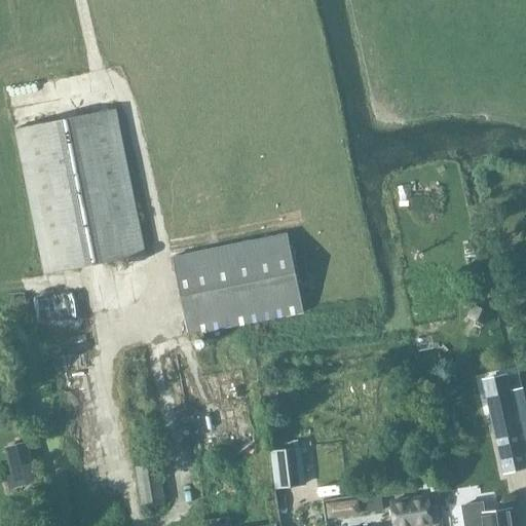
[(15,129),(45,275),(146,255),(116,109),(15,129)]
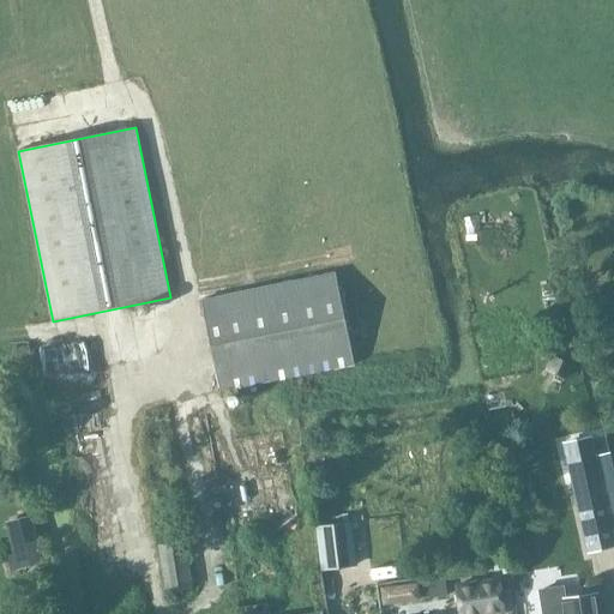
[(355,366),(336,274),(203,301),(221,393),(355,366)]
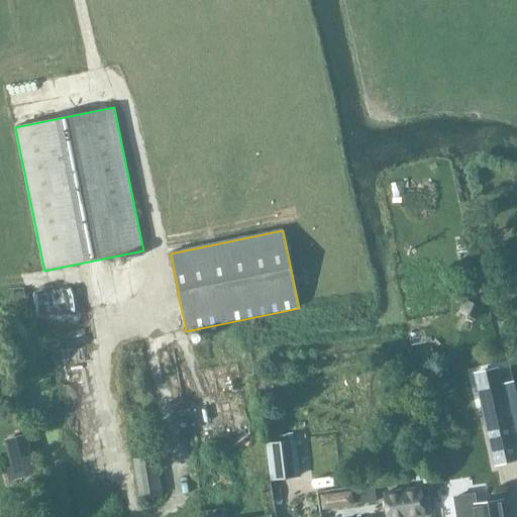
[(485,308),(466,299),(459,312),(479,320),(485,308)]
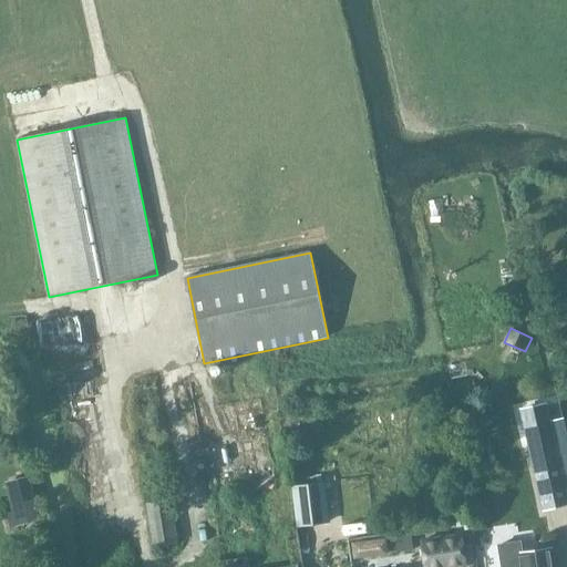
[(79,364),(57,369),(60,389),(82,384),(79,364)]
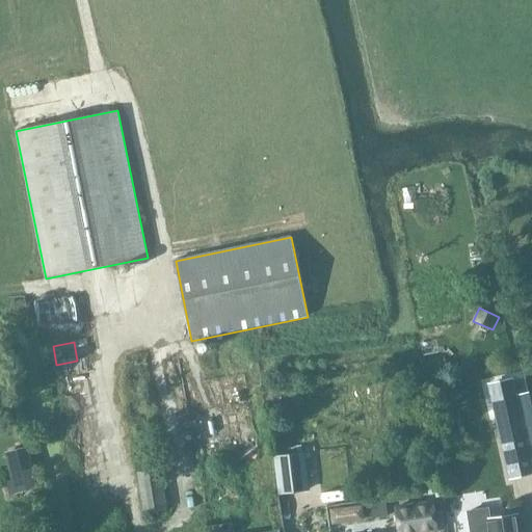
[(516,396),(515,392),(490,398),(509,479),(531,473),(531,461),(531,460),(531,411),(528,394),(516,396)]
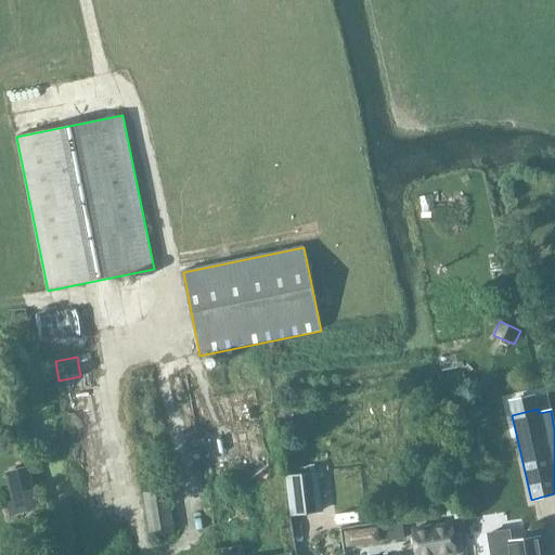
[(242,412),(223,413),(224,424),(243,422),(242,412)]
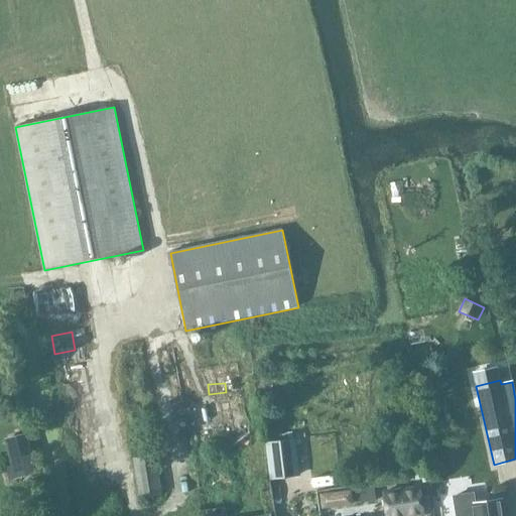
[(19,465),(6,468),(9,480),(37,473),(28,435),(13,439),(19,465)]
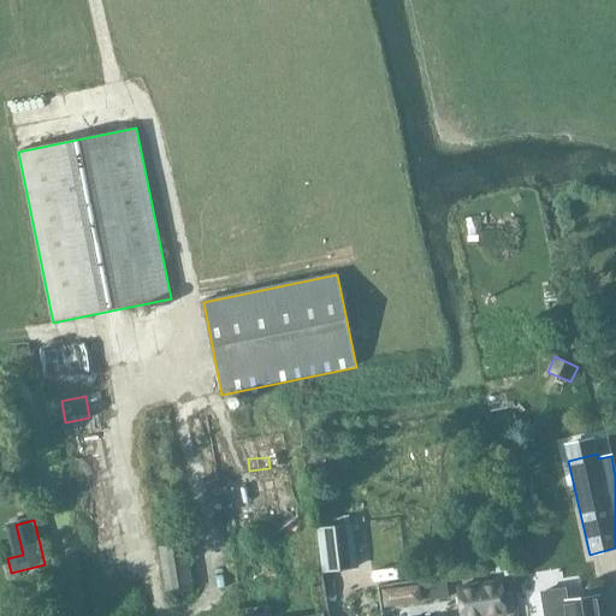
[(348,523),(318,528),(323,573),(354,569),(348,523)]
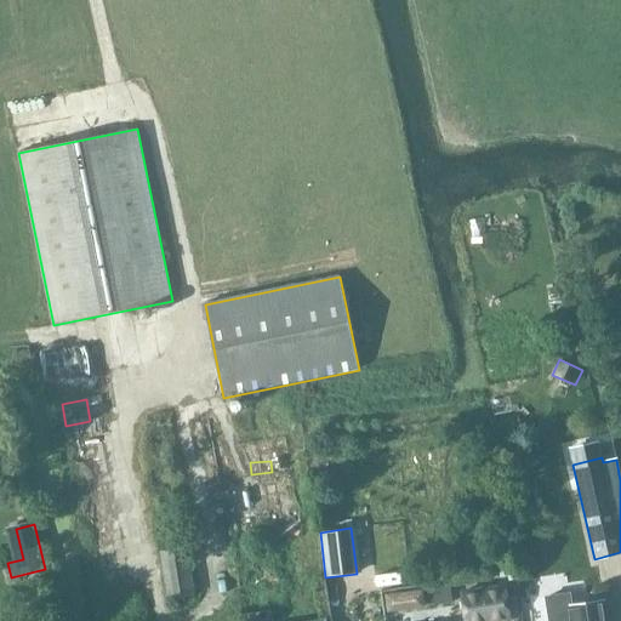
[(161,552),(169,599),(194,596),(187,547),(161,552)]
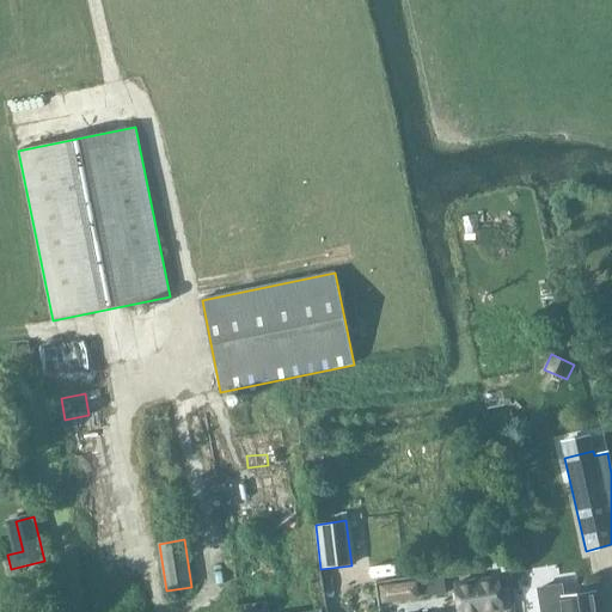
[(534,611),(537,573),(516,571),(515,592),(512,592),(510,611),(534,611)]
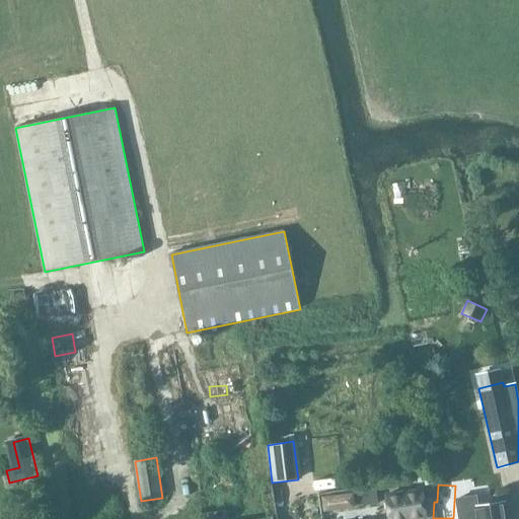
[(423,490),(386,495),(389,518),(426,514),(423,490)]
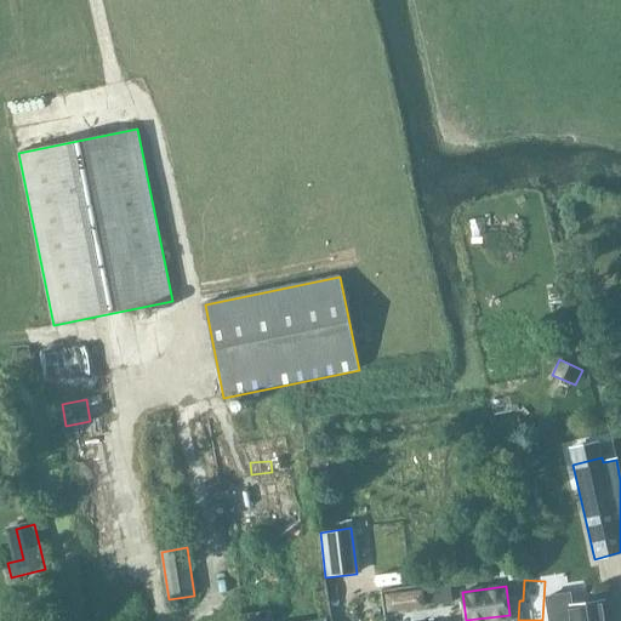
[(408,603),(406,592),(386,594),(387,613),(403,611),(408,603)]
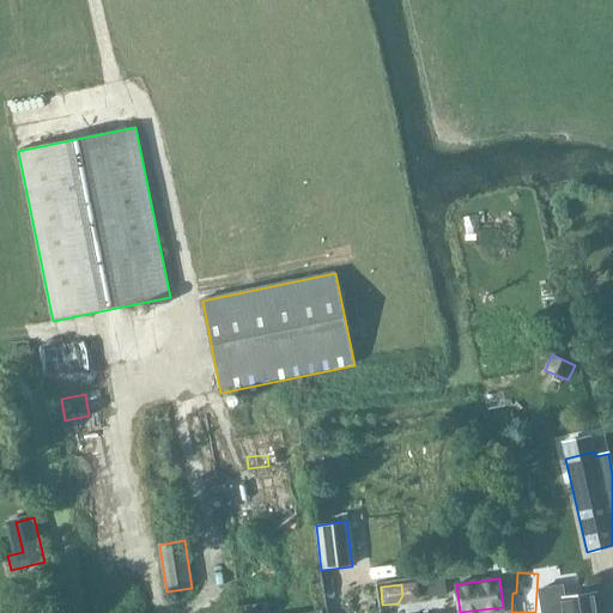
[(564,586),(539,590),(542,612),(604,612),(610,612),(606,592),(566,598),(564,586)]
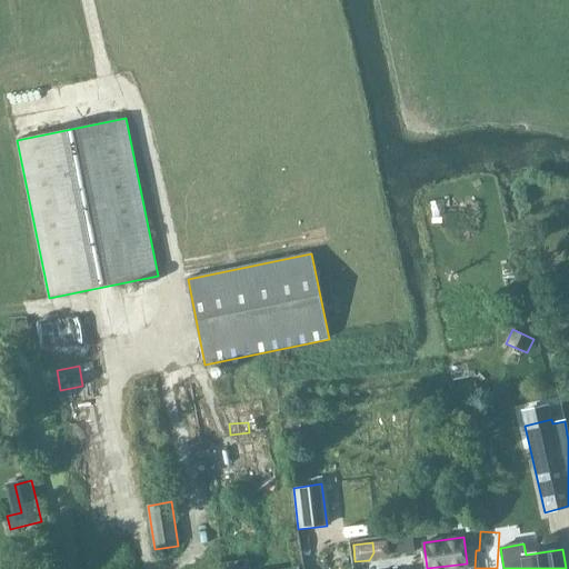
[(228,568),(299,568),(299,563),(269,568),(250,568),(249,558),(228,561),(228,568)]
